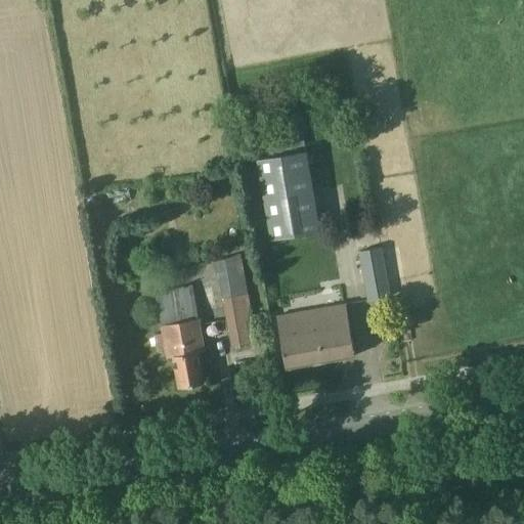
[(302,133),(266,139),(269,158),(257,160),(271,241),(320,232),(302,133)]
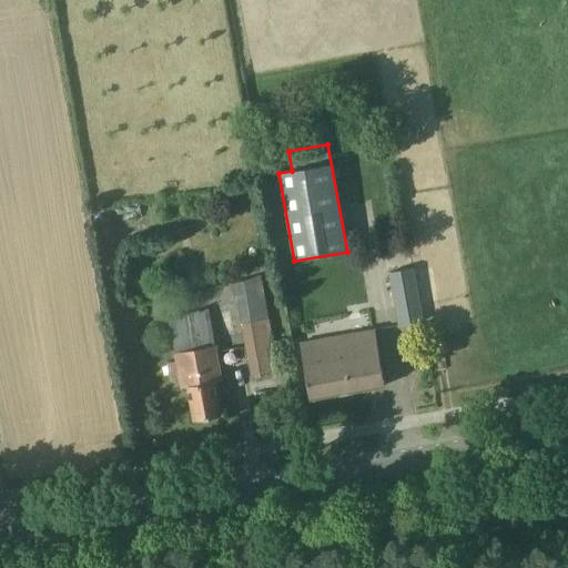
[(399,326),(423,322),(413,270),(391,273),(399,326)]
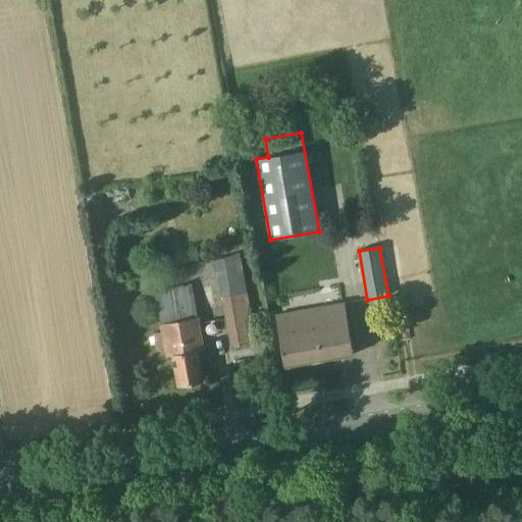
[(240,254),(211,259),(213,272),(217,271),(230,345),(255,341),(240,254)]
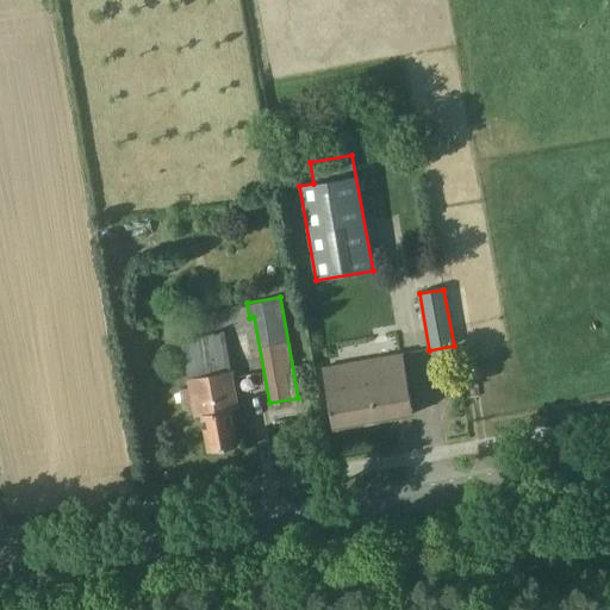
[(231,373),(225,335),(181,342),(191,388),(180,390),(182,403),(193,402),(195,417),(203,416),(210,452),(237,447),(230,411),(237,410),(231,373)]
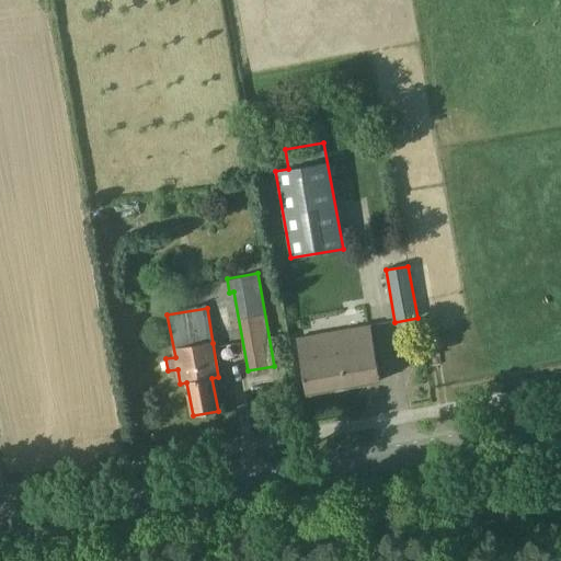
[(380,381),(367,310),(343,315),(346,331),(306,338),(305,333),(296,335),(307,395),(380,381)]
